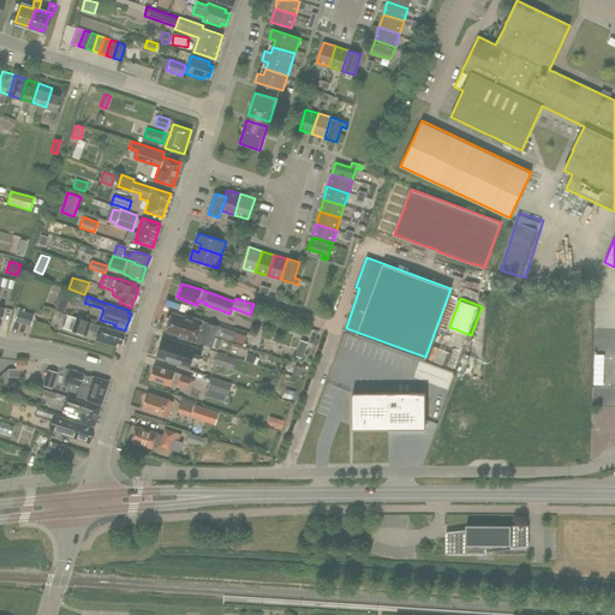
[(55,308),(64,311),(67,303),(59,299),(55,308)]
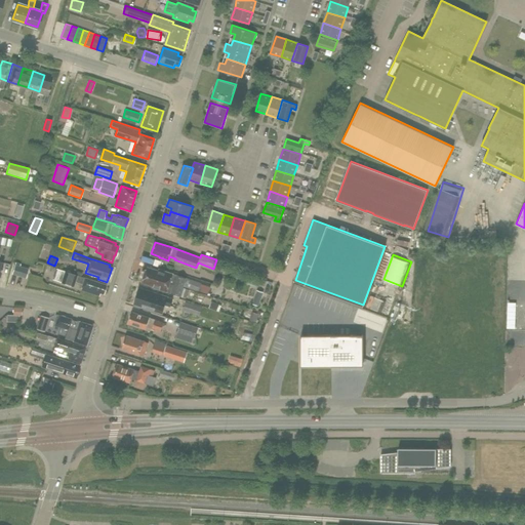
[(26,277),(28,269),(14,265),(12,273),(26,277)]
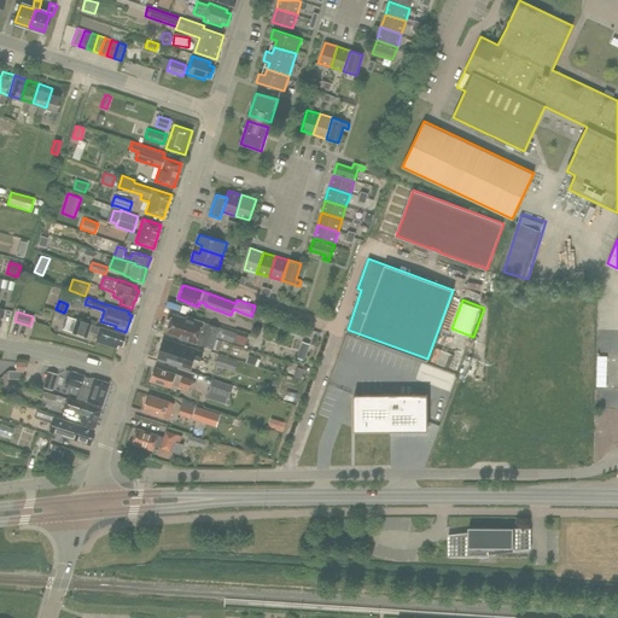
[(173,314),(170,322),(200,332),(205,334),(215,337),(216,337),(233,343),(237,332),(219,327),(209,324),(203,321),(187,316),(186,318),(173,314)]
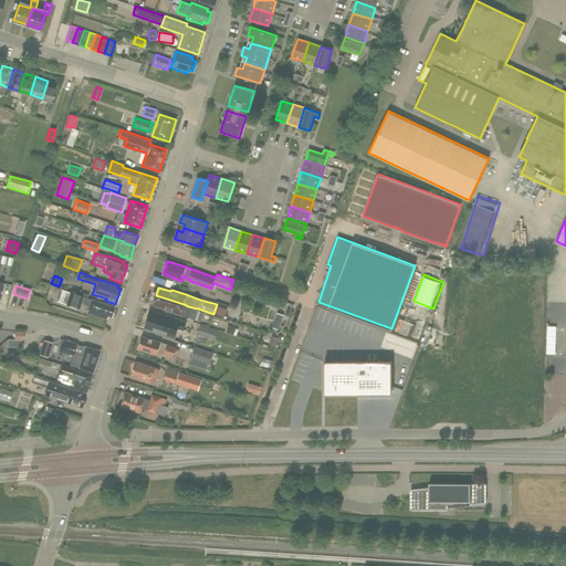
[(88,306),(86,312),(107,318),(108,315),(111,316),(114,306),(91,300),(70,292),(65,304),(79,308),(81,303),(88,306)]
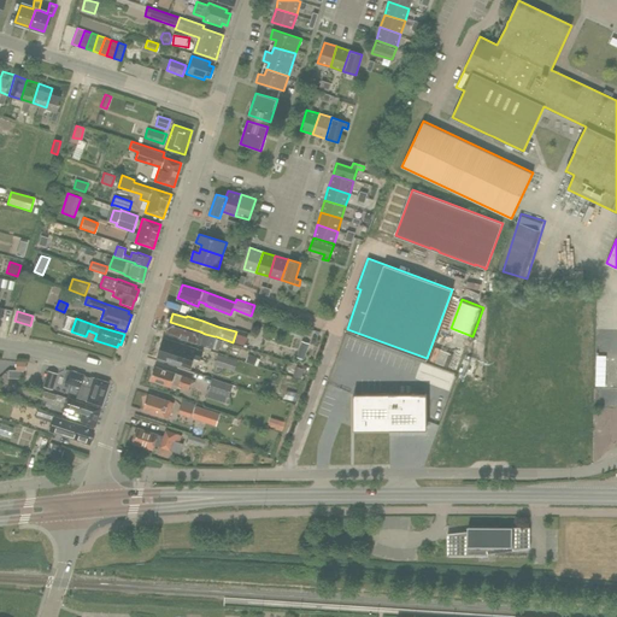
[(170,322),(166,330),(180,335),(180,336),(197,342),(201,344),(212,347),(212,346),(215,338),(215,336),(205,334),(200,331),(170,322)]
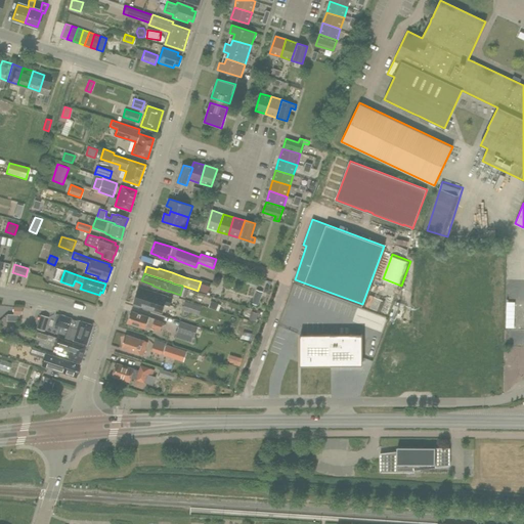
[(260,279),(248,275),(246,281),(258,286),(260,279)]
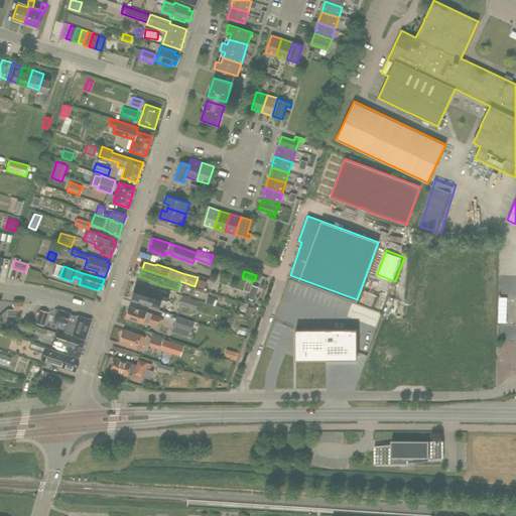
[(132,298),(159,307),(161,299),(167,301),(169,293),(137,282),(132,298)]
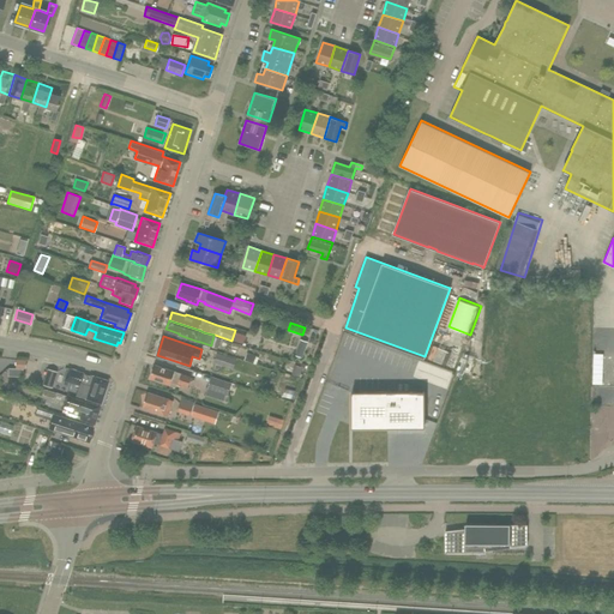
[(214,362),(233,369),(236,359),(217,353),(214,362)]
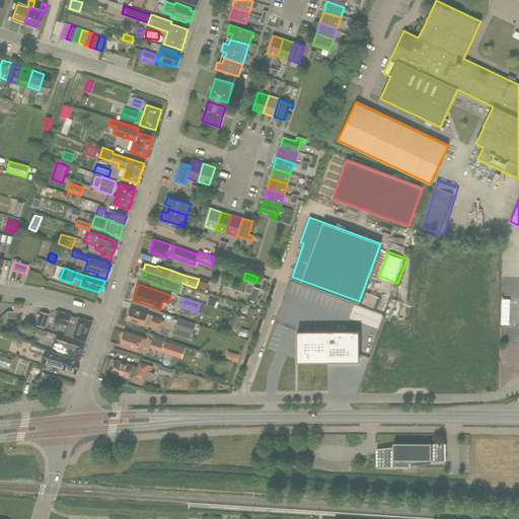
[(217,301),(209,298),(207,304),(215,307),(217,301)]
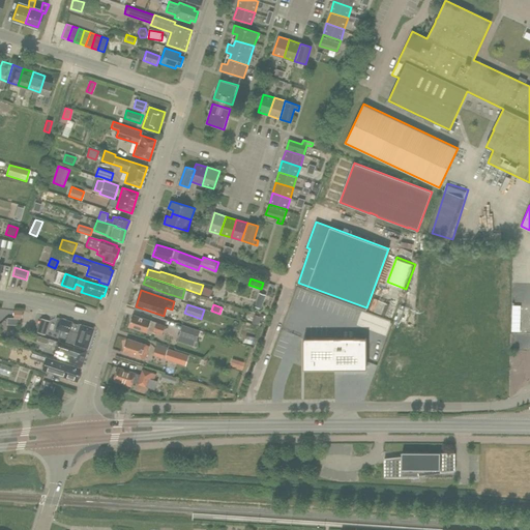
[(521,331),(522,308),(511,308),(511,320),(511,331),(516,331),(521,331)]
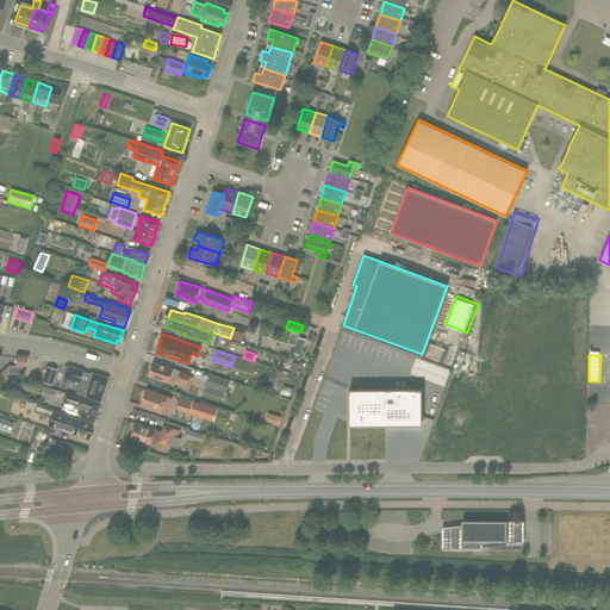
[(38,378),(41,359),(19,356),(18,366),(11,365),(10,374),(38,378)]
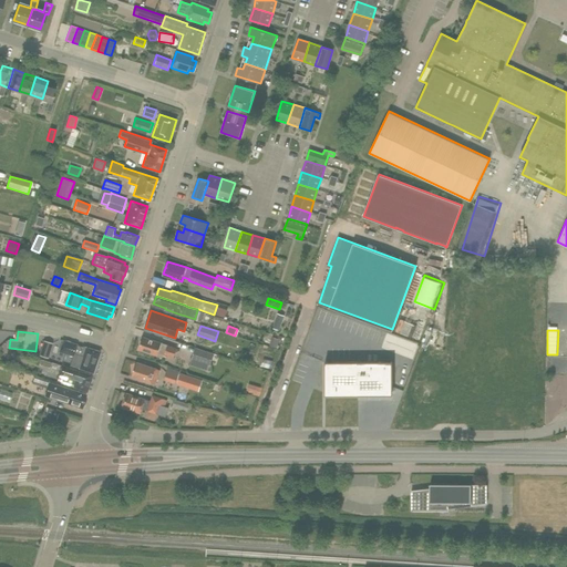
[(277,348),(279,339),(268,334),(265,343),(277,348)]
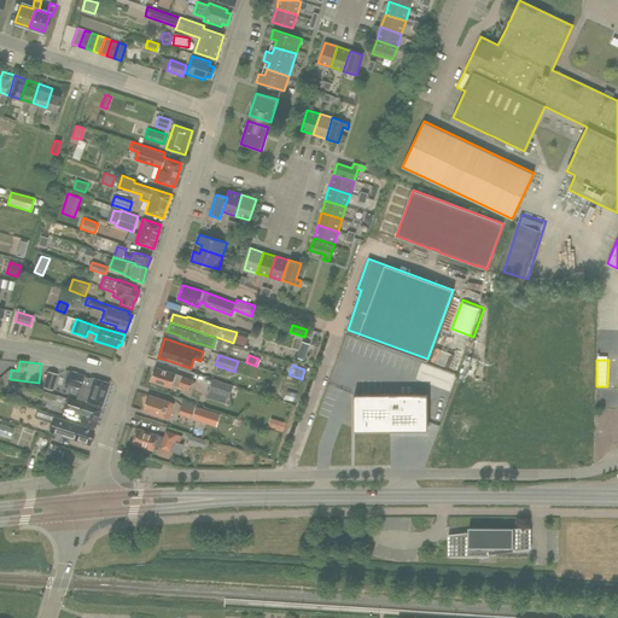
[(151,380),(172,388),(173,383),(190,389),(192,379),(156,367),(151,380)]
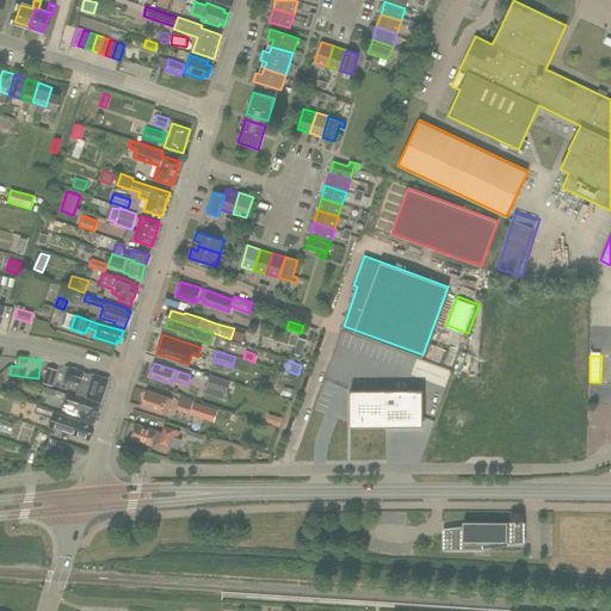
[(56,370),(47,366),(42,383),(51,386),(56,370)]
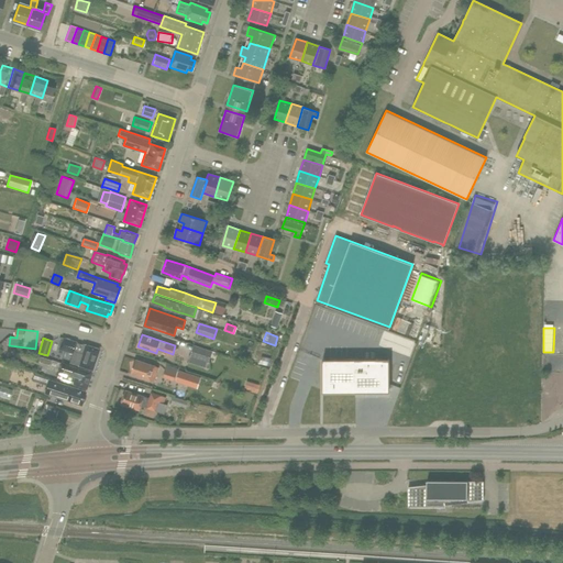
[(63,338),(59,348),(76,352),(73,363),(92,370),(96,359),(99,349),(83,343),(83,344),(76,343),(76,342),(66,339),(65,339),(63,338)]
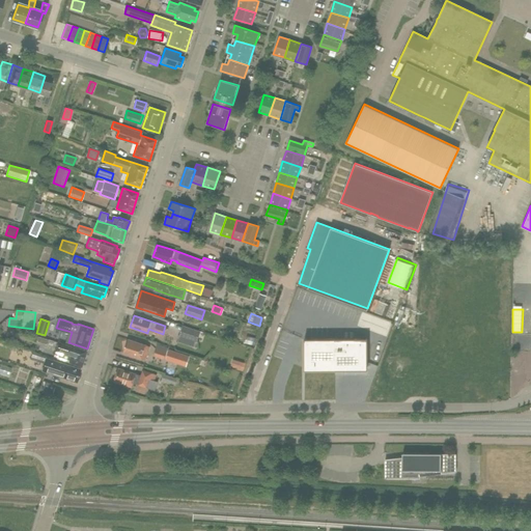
[(183,325),(179,337),(197,342),(200,331),(187,327),(183,325)]
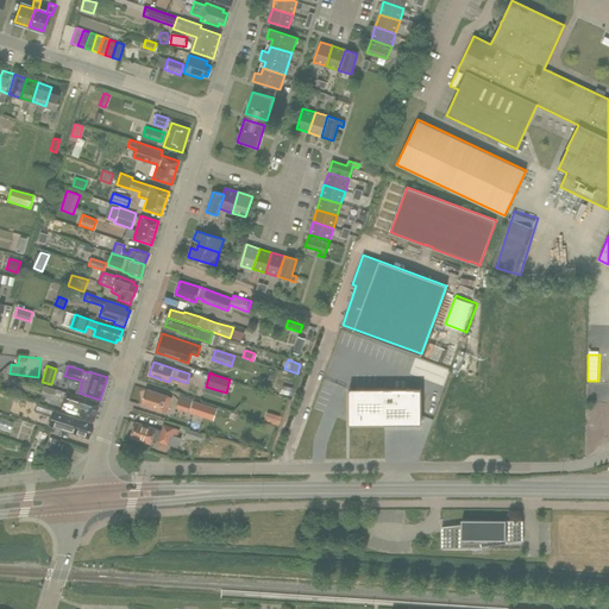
[(290,396),(293,388),(282,384),(280,393),(290,396)]
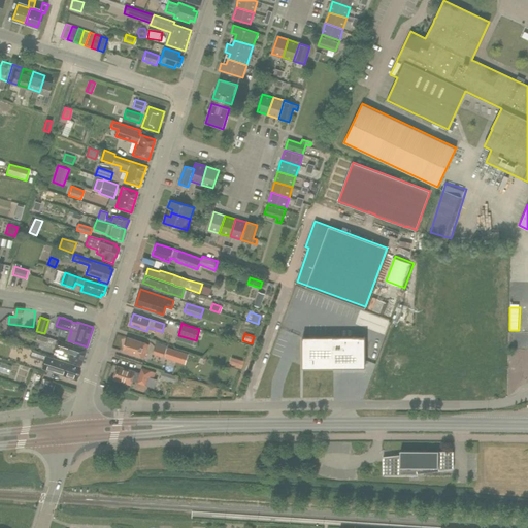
[(144,358),(149,344),(127,336),(123,351),(144,358)]
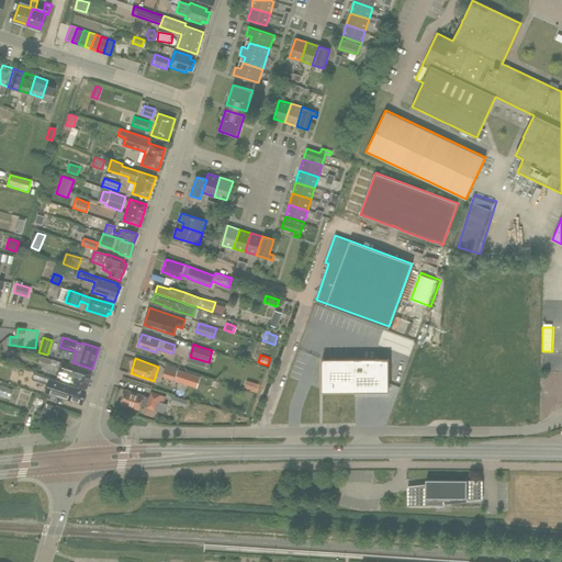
[(322,359),(323,392),(355,392),(355,389),(356,389),(356,388),(366,388),(366,389),(367,389),(367,388),(377,388),(377,389),(378,389),(378,388),(388,388),(388,389),(389,389),(389,381),(389,358),(388,359),(388,360),(378,360),(378,359),(322,359)]
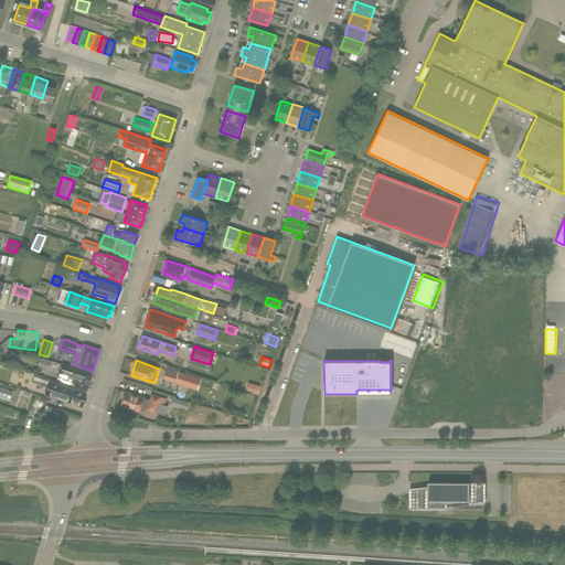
[(76,369),(62,364),(59,372),(56,380),(71,384),(86,390),(92,374),(76,369)]
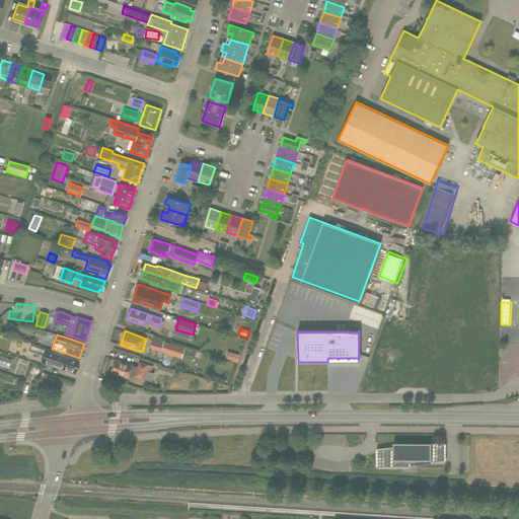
[(153,337),(150,348),(160,351),(164,340),(153,337)]
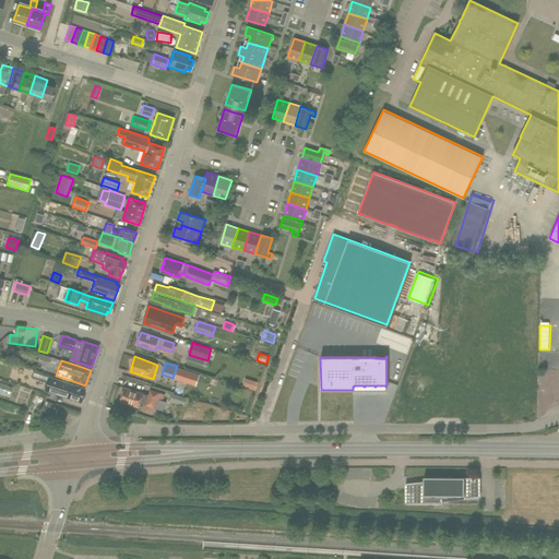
[(178,368),(175,379),(195,385),(199,375),(178,368)]
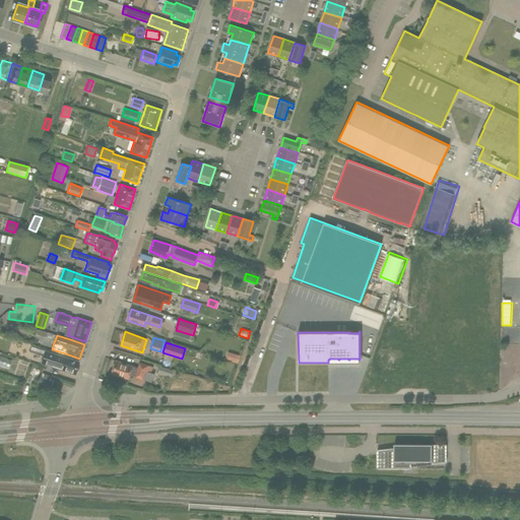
[(79,362),(46,350),(42,363),(74,374),(79,362)]
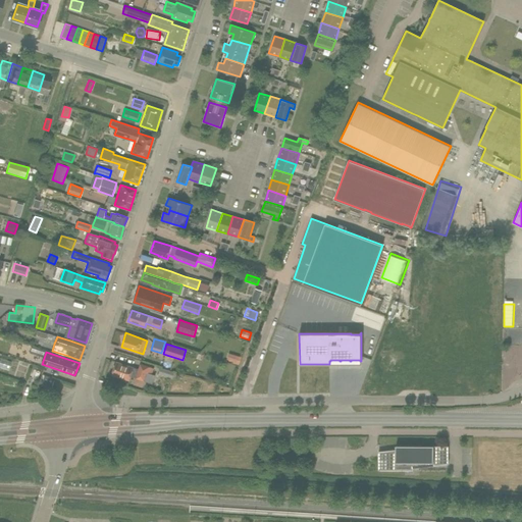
[(240,365),(242,357),(229,353),(227,359),(233,361),(233,363),(240,365)]
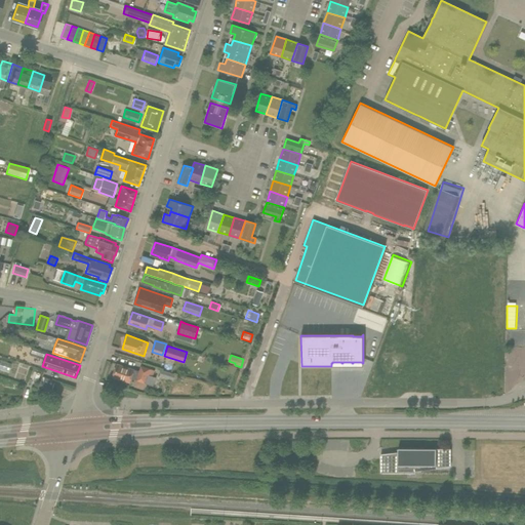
[(0,368),(11,372),(14,363),(3,359),(0,367),(0,368)]
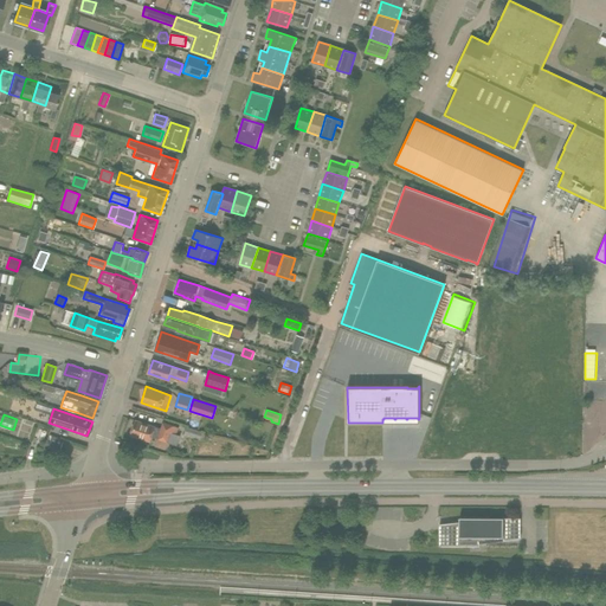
[(155,426),(135,419),(130,434),(150,442),(152,436),(158,438),(168,442),(171,432),(176,434),(179,427),(163,421),(161,429),(155,426)]
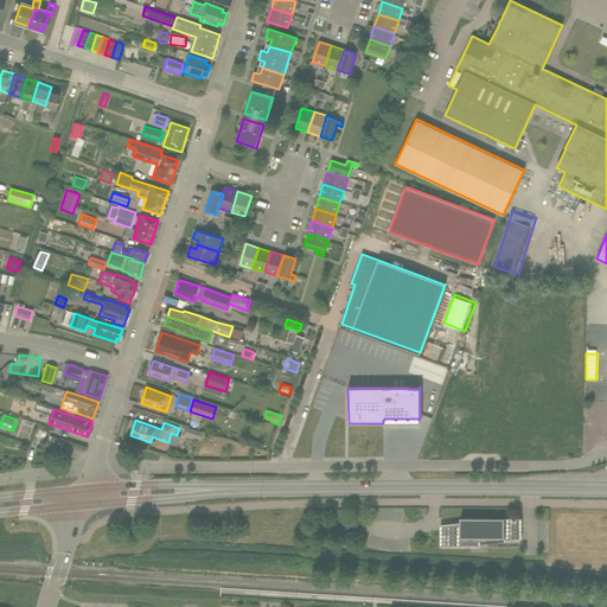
[(184,434),(200,440),(203,433),(186,427),(184,434)]
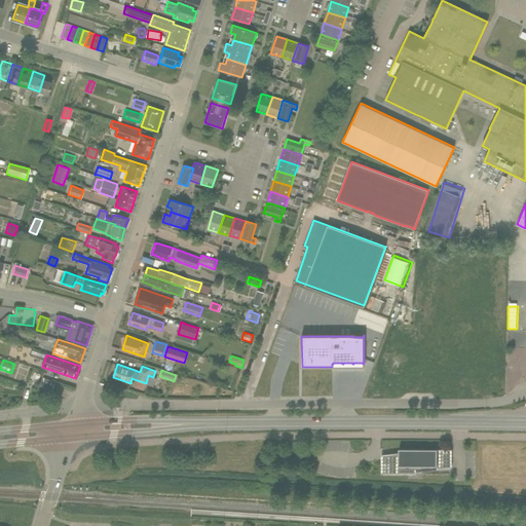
[(41,388),(50,391),(54,381),(44,378),(42,378),(41,381),(43,382),(41,388)]
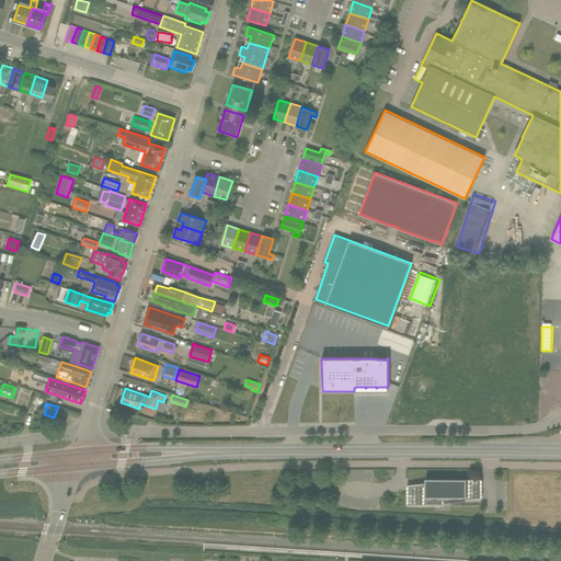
[(407,490),(407,505),(435,506),(444,506),(444,503),(482,499),(482,485),(482,479),(428,479),(427,483),(407,485),(407,490)]
